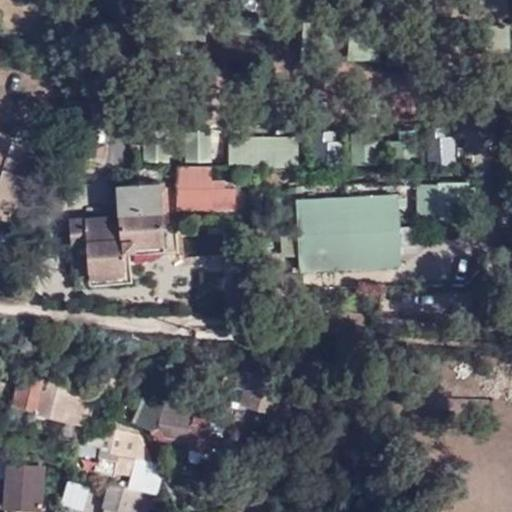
[(229,111),(229,124),(256,124),(256,111),(229,111)]
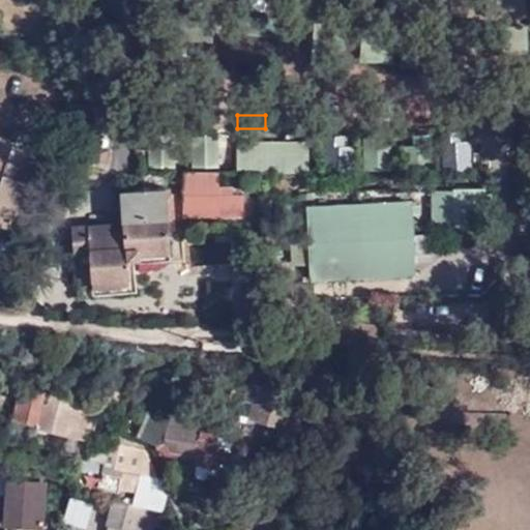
[(236,170),(259,170),(306,170),(307,142),(236,141),(236,170)]
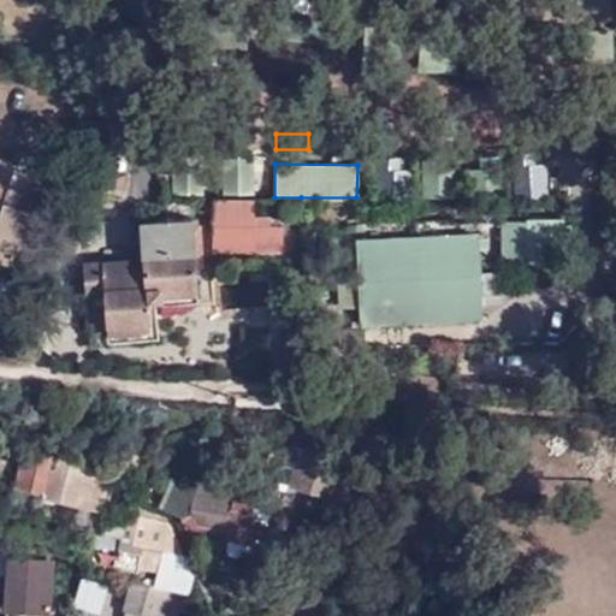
[(0,255),(13,260),(40,179),(13,170),(9,187),(0,183),(0,255)]
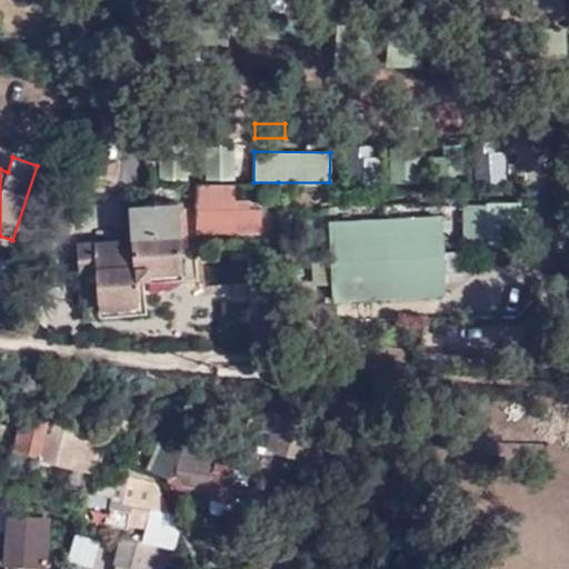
[(79,158),(71,181),(117,187),(119,163),(79,158)]
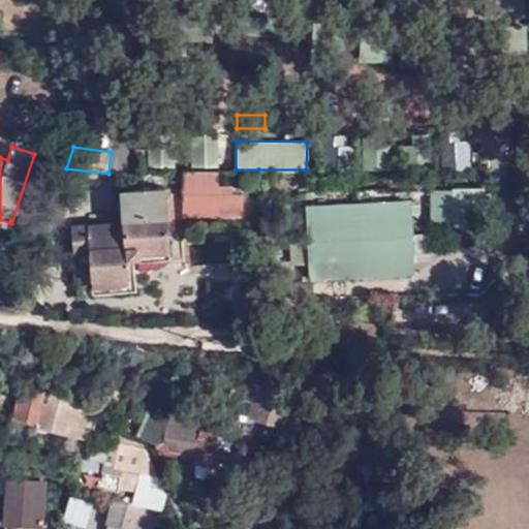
[(230,190),(229,184),(229,169),(184,172),(186,215),(217,215),(217,212),(242,212),(242,190),(238,190),(230,190)]
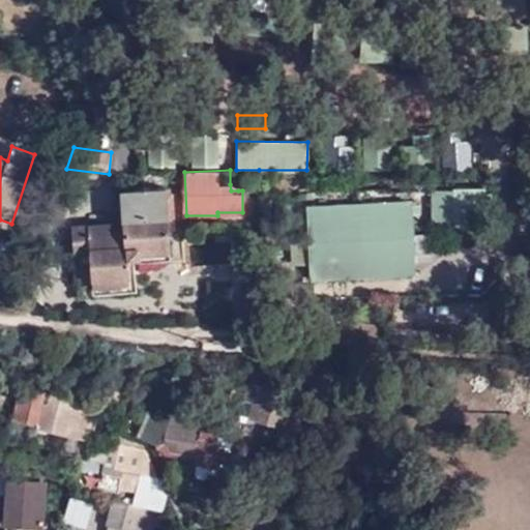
[(129,288),(128,246),(167,243),(163,186),(121,188),(122,221),(74,225),(77,293),(129,288)]
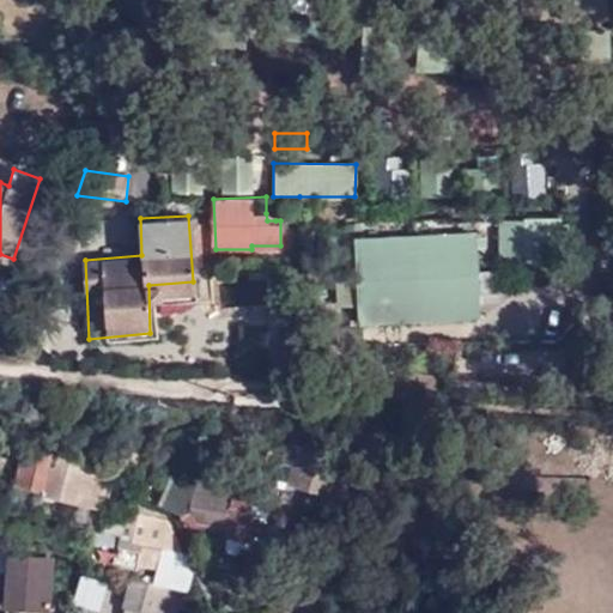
[(359,285),(360,321),(478,315),(473,230),(357,238),(357,272),(350,272),(349,285),(359,285)]
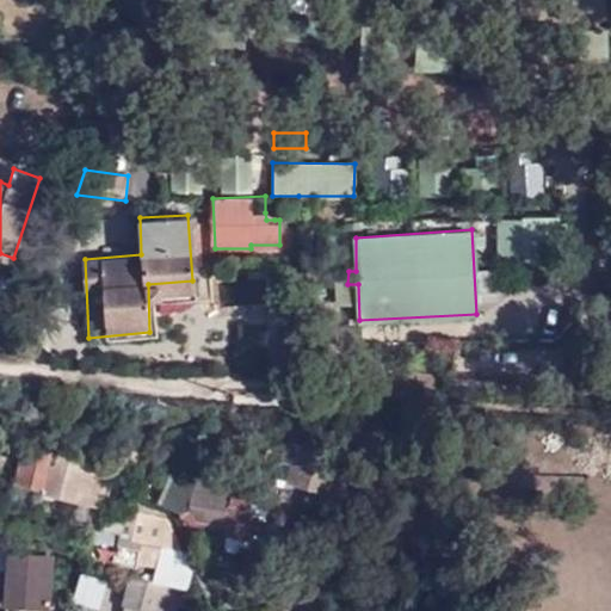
[(13,258),(0,253),(0,271),(6,275),(13,258)]
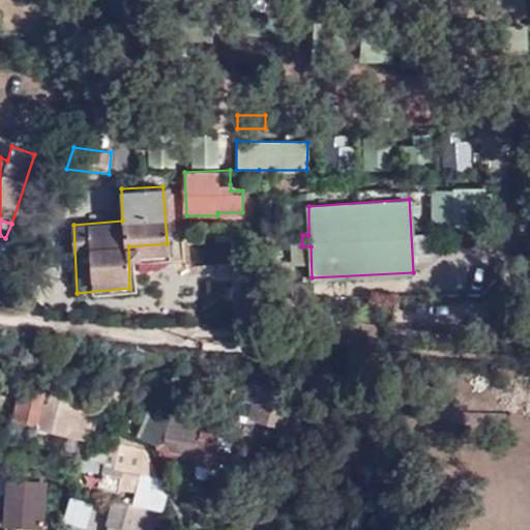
[(264,311),(264,287),(245,285),(244,311),(264,311)]
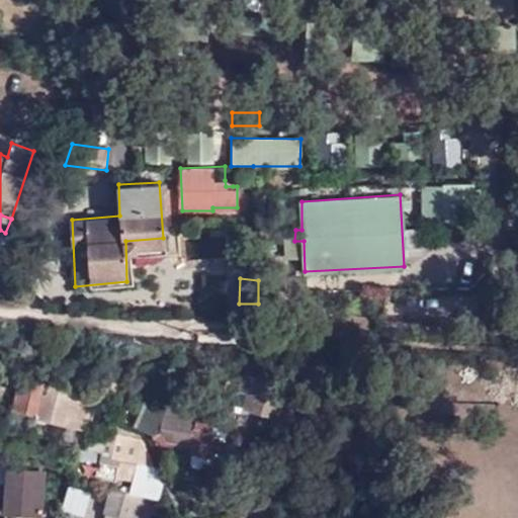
[(39,413),(47,385),(48,383),(20,376),(14,407),(39,413)]
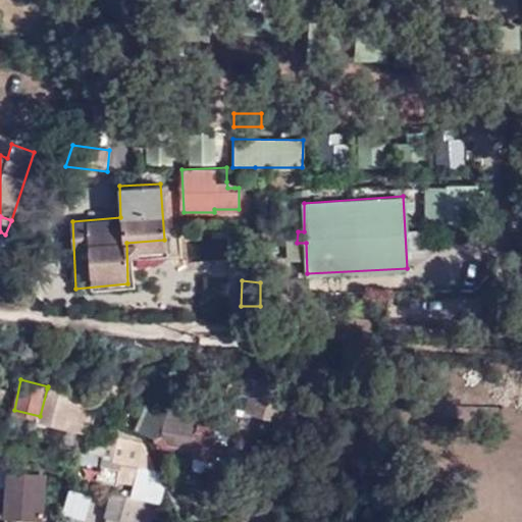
[(243,413),(278,421),(285,393),(269,388),(255,385),(252,397),(248,396),(243,413)]
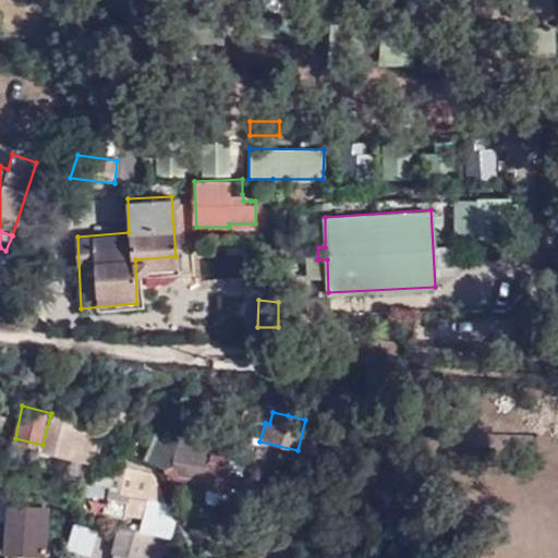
[(102,428),(50,415),(43,445),(41,448),(68,456),(71,446),(97,452),(102,428)]
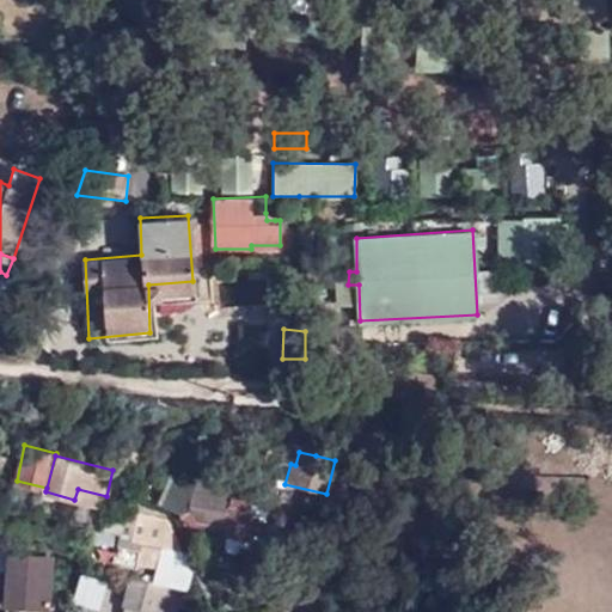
[(335,460),(326,494),(334,496),(341,470),(343,464),(335,460)]
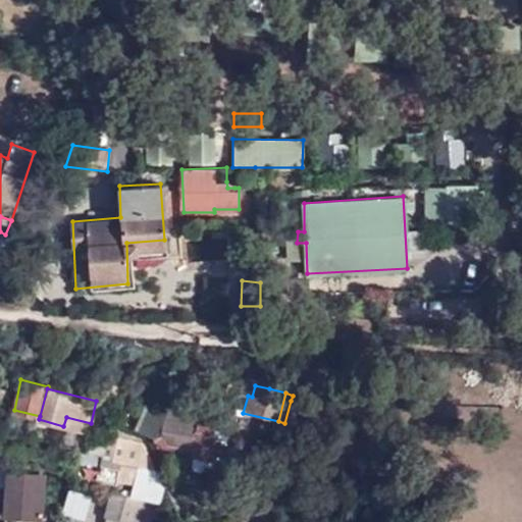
[(137,429),(161,442),(166,415),(148,406),(137,429)]
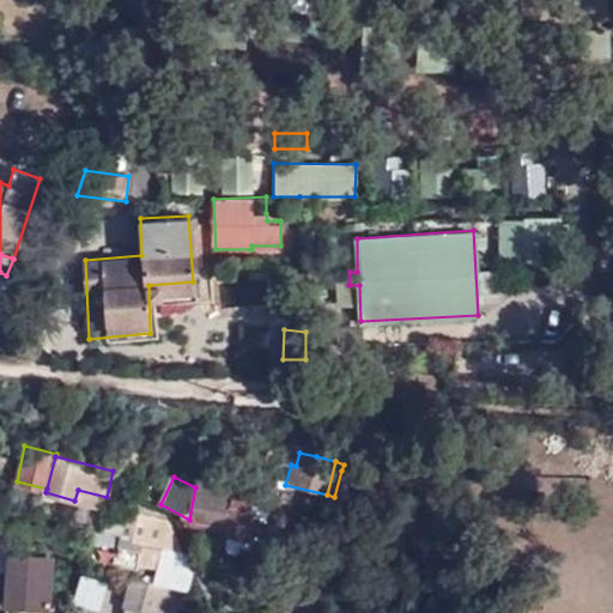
[(195,487),(189,520),(188,522),(226,529),(225,534),(253,541),(259,516),(230,509),(234,491),(195,484),(195,487)]
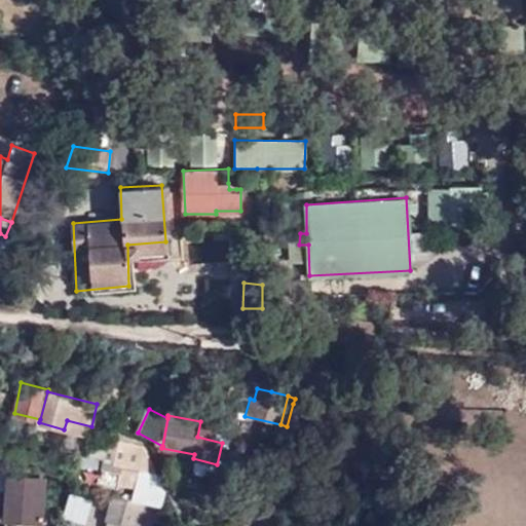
[(197,437),(222,443),(224,437),(200,421),(197,437)]
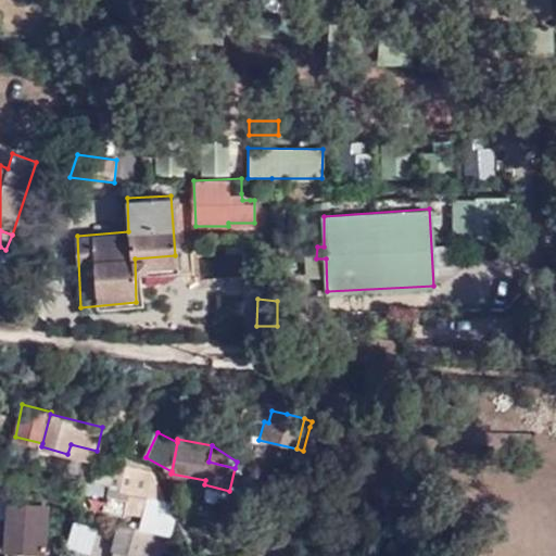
[(113,476),(119,478),(122,467),(115,465),(113,476)]
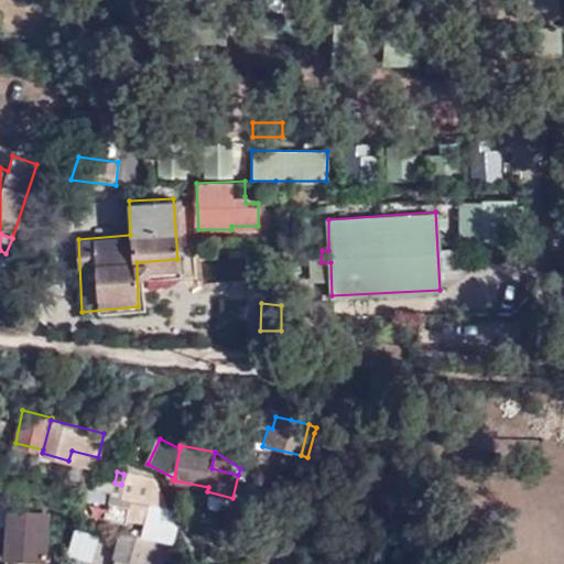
[(127,520),(150,523),(152,512),(170,517),(154,479),(123,474),(121,485),(117,502),(112,502),(108,519),(126,523),(127,520)]
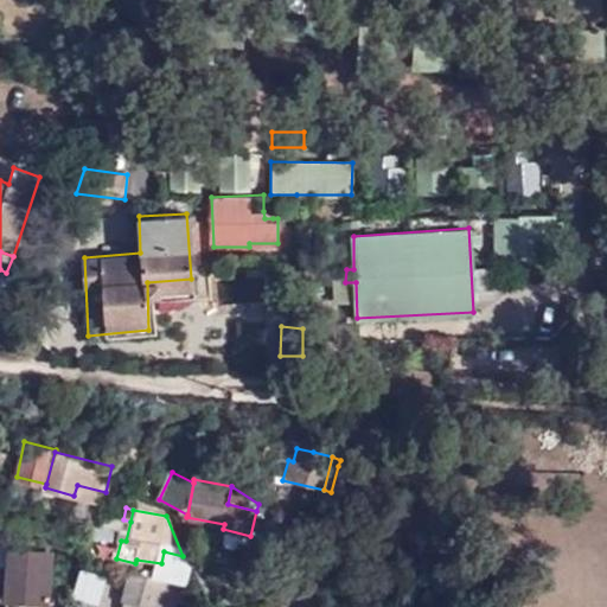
[(8,548),(7,567),(5,598),(48,602),(51,553),(8,548)]
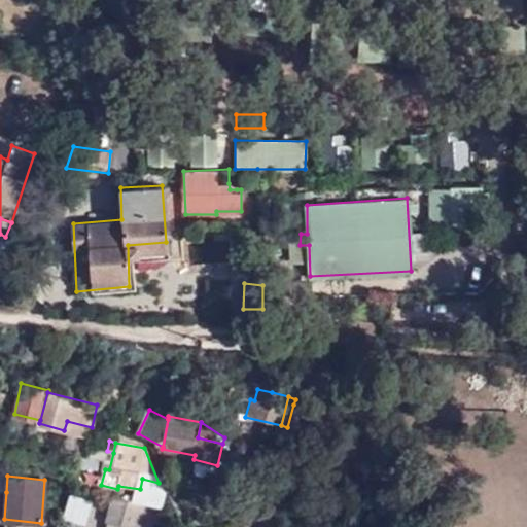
[(142,479),(140,489),(138,502),(162,510),(162,484),(159,483),(142,479)]
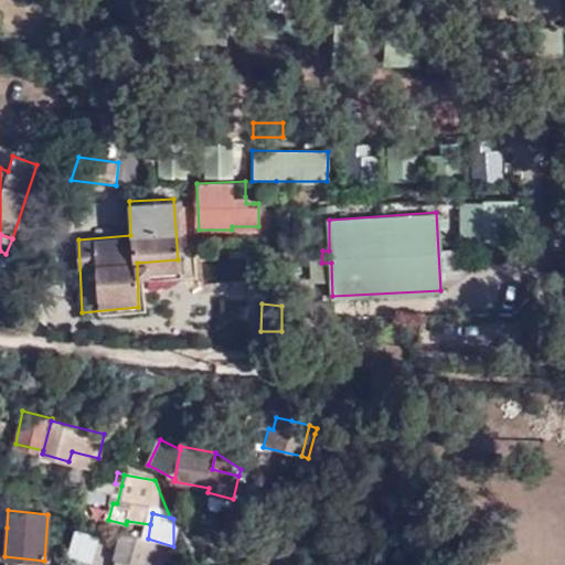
[(113,564),(152,564),(158,551),(159,543),(123,534),(113,564)]
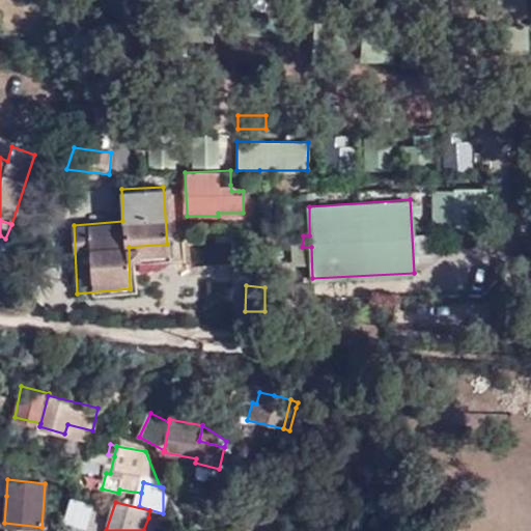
[(75,522),(86,525),(90,506),(79,503),(75,522)]
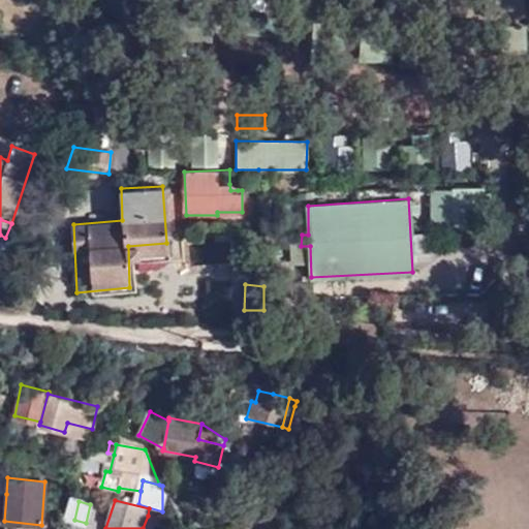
[(148,516),(156,519),(158,510),(149,508),(148,516)]
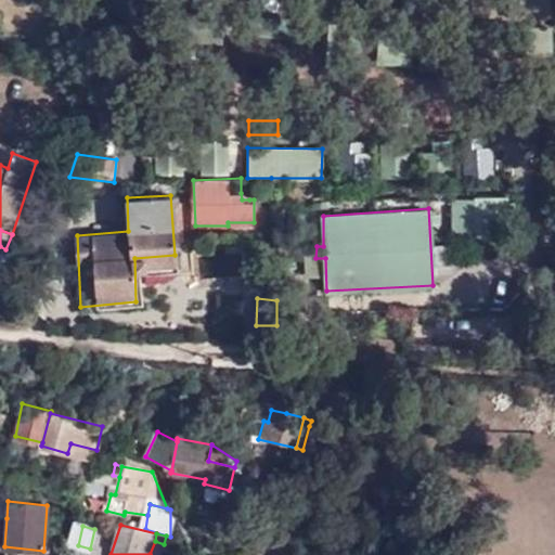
[(155,541),(150,554),(160,554),(164,544),(155,541)]
